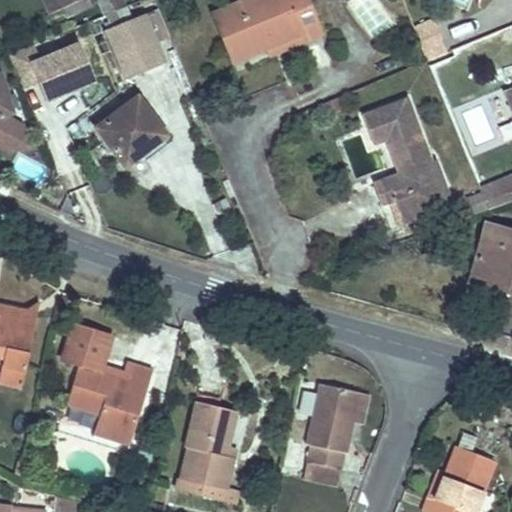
[(100,0),(103,12),(124,8),(122,0),(100,0)]
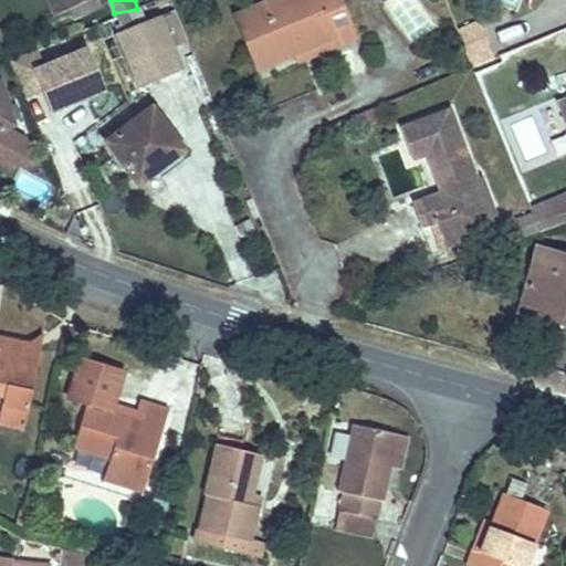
[(259,67),(293,53),(328,39),(333,48),(354,40),(337,0),(273,0),(237,14),(259,67)]
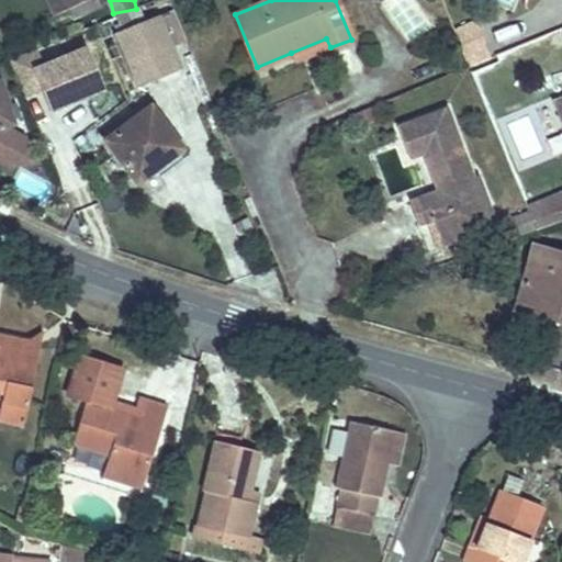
[(382,0),(405,46),(431,34),(415,0),(382,0)]
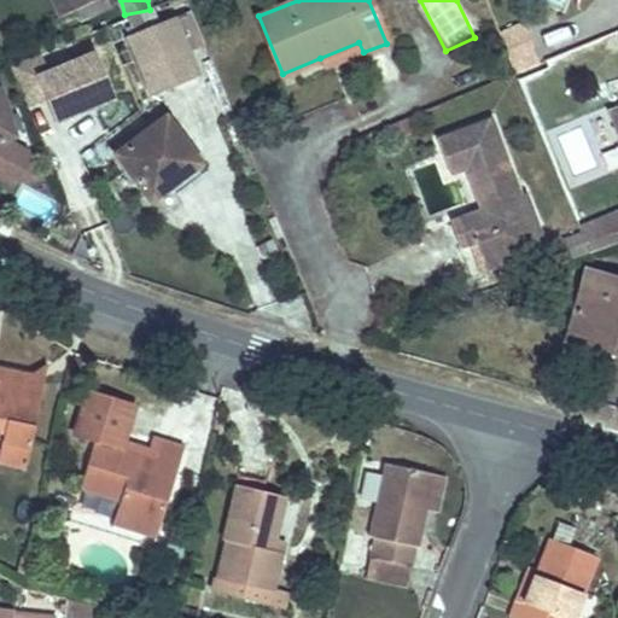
[(172,21),(130,39),(157,91),(196,75),(172,21)]
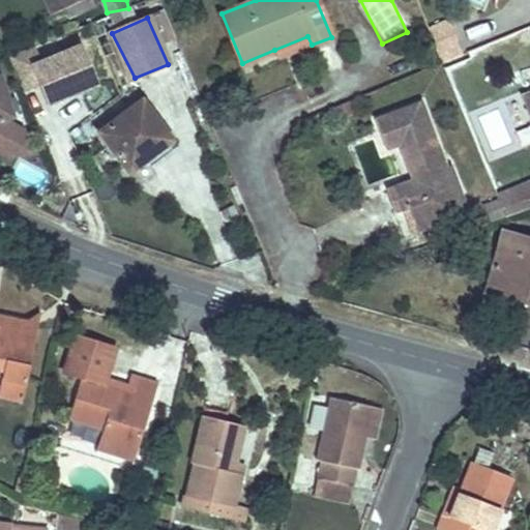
[(449,19),(428,27),(429,29),(443,62),(464,53),(449,19)]
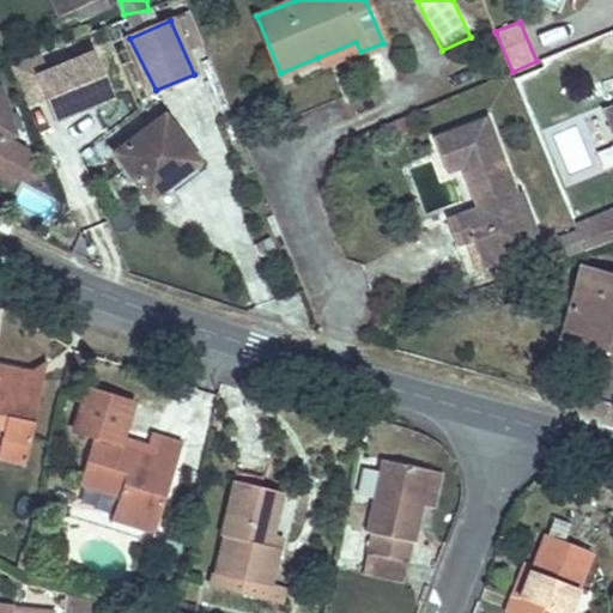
[(356,42),(317,58),(322,67),(360,52),(356,42)]
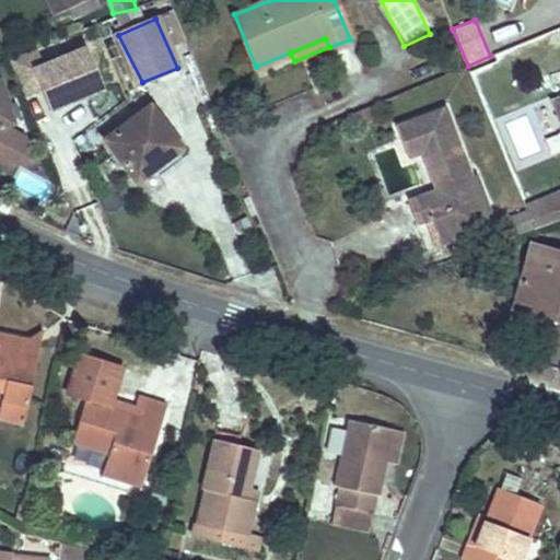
[(26,98),(41,92),(49,112),(104,88),(83,42),(38,60),(33,48),(9,59),(26,98)]
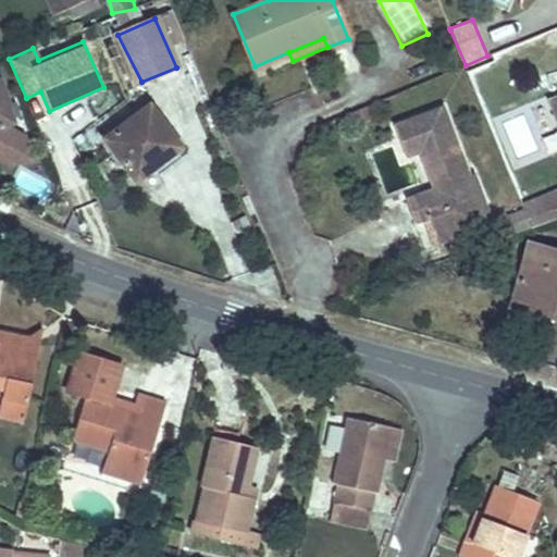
[(31,158),(27,133),(11,123),(10,113),(17,112),(15,100),(8,101),(3,74),(0,72),(0,158),(10,163),(31,158)]
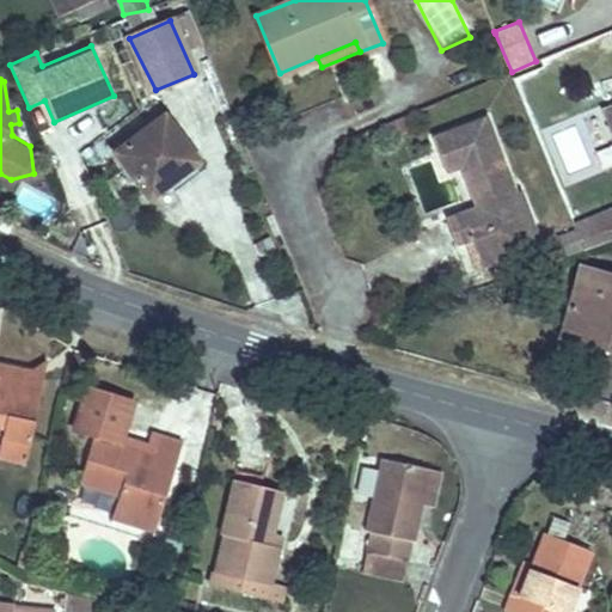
[(166,117),(117,151),(153,199),(200,163),(166,117)]
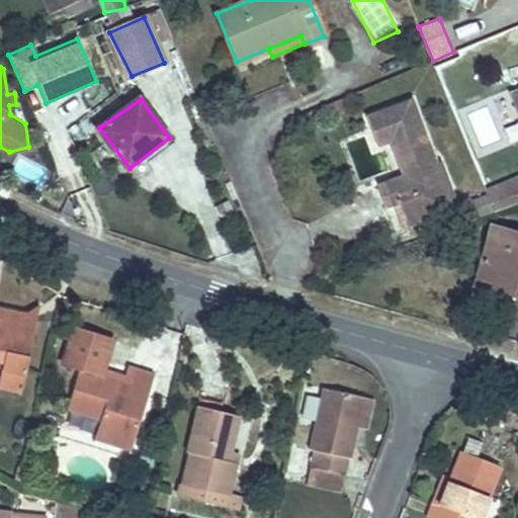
[(369,122),(380,147),(401,139),(418,177),(407,184),(396,188),(405,209),(414,231),(461,209),(443,168),(438,170),(409,105),(369,122)]
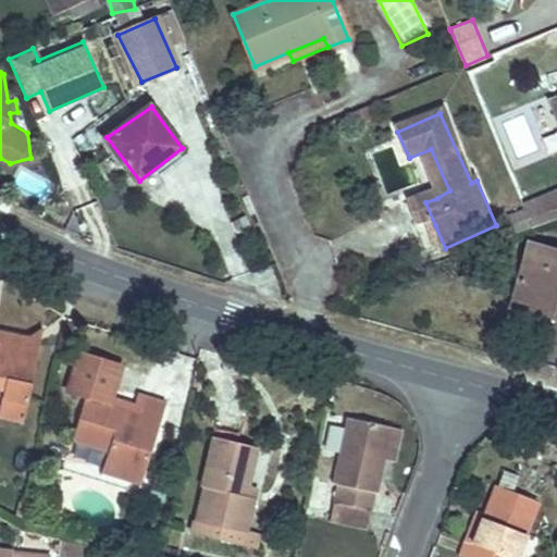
[(431,149),(409,158),(413,168),(423,164),(437,198),(449,190),(431,149)]
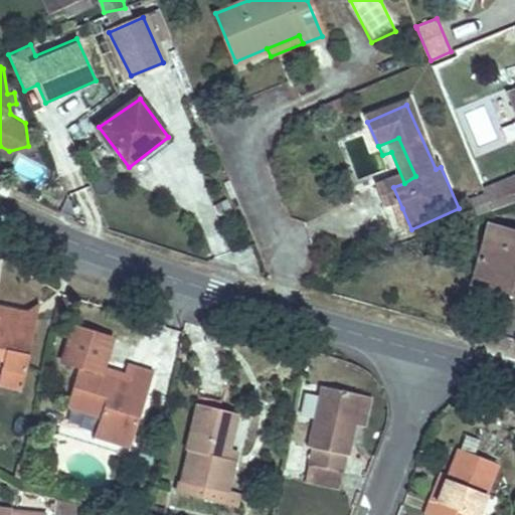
[(388,214),(402,208),(393,187),(378,192),(388,214)]
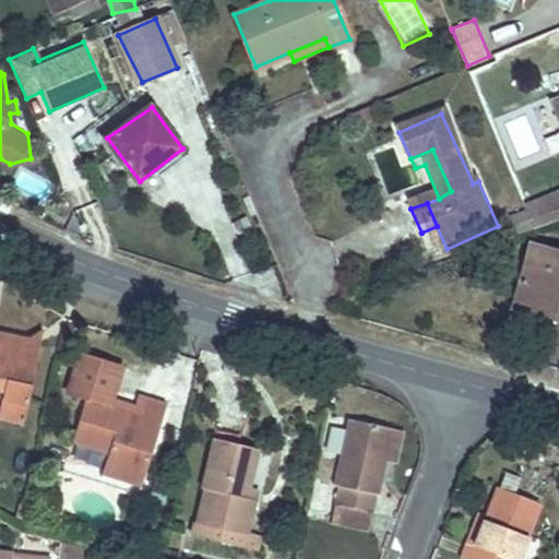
[(558,259),(533,250),(516,310),(558,324),(558,259)]
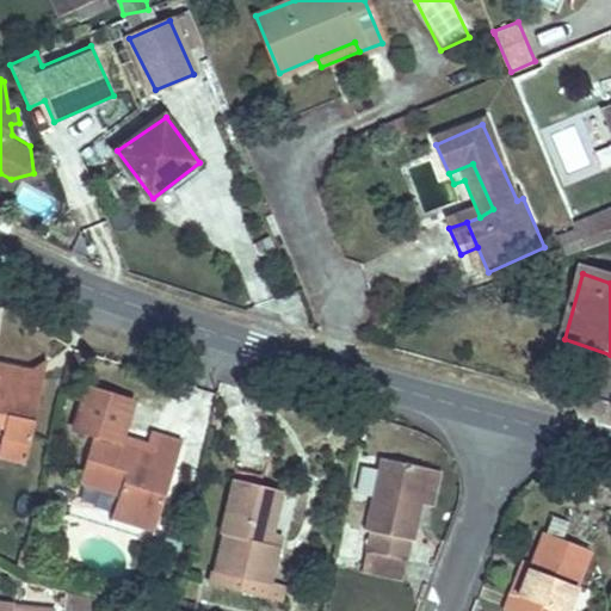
[(0,458),(29,464),(32,446),(26,445),(30,420),(24,419),(29,393),(0,387),(0,458)]
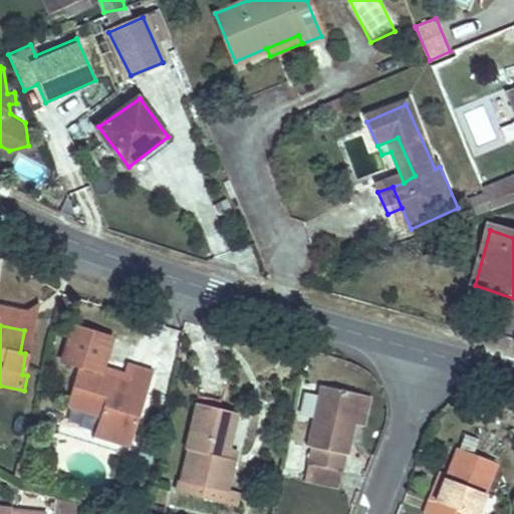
[(73,387),(66,424),(98,431),(94,456),(132,463),(149,388),(130,383),(123,412),(106,408),(108,394),(73,387)]
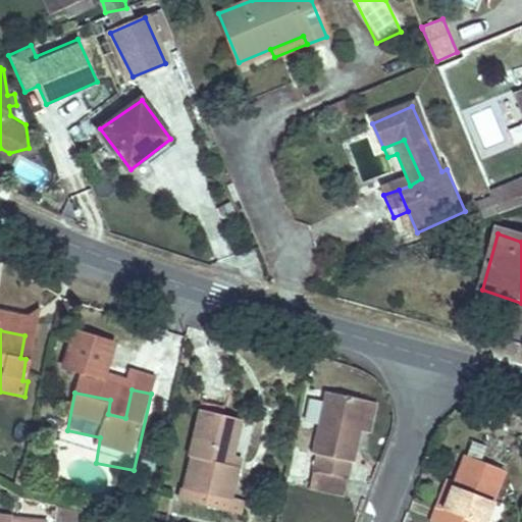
[(24,397),(0,392),(0,411),(21,414),(24,397)]
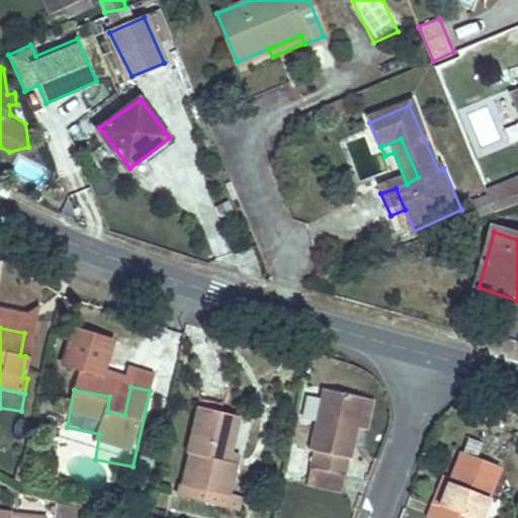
[(360,431),(368,431),(376,403),(324,391),(310,452),(314,454),(307,487),(341,494),(360,431)]
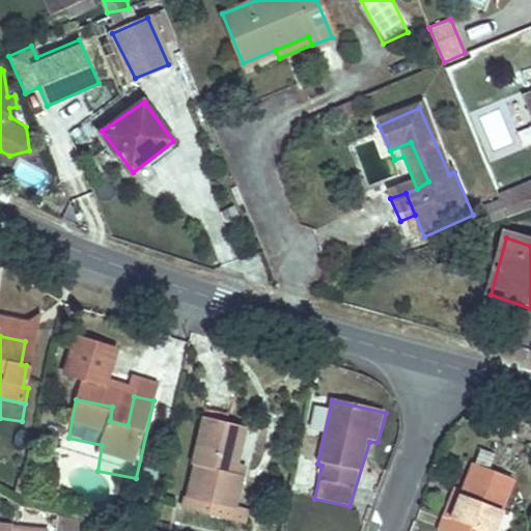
[(193,417),(191,428),(213,434),(215,421),(193,417)]
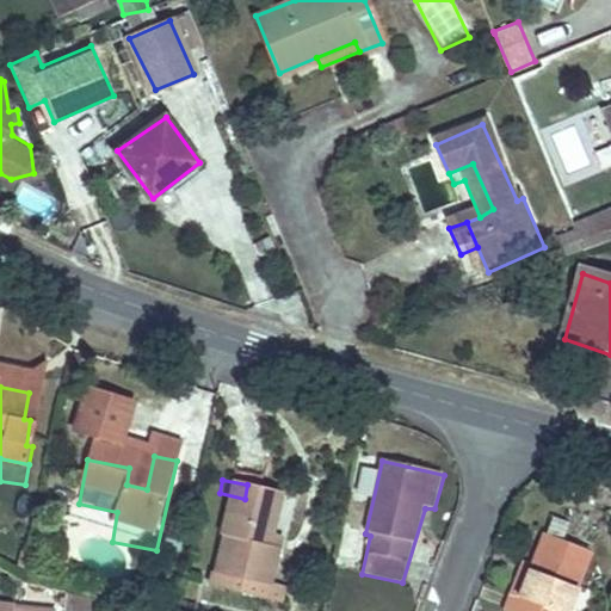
[(217,549),(210,585),(264,597),(271,560),(261,557),(271,504),(245,499),(220,493),(209,547),(217,549)]
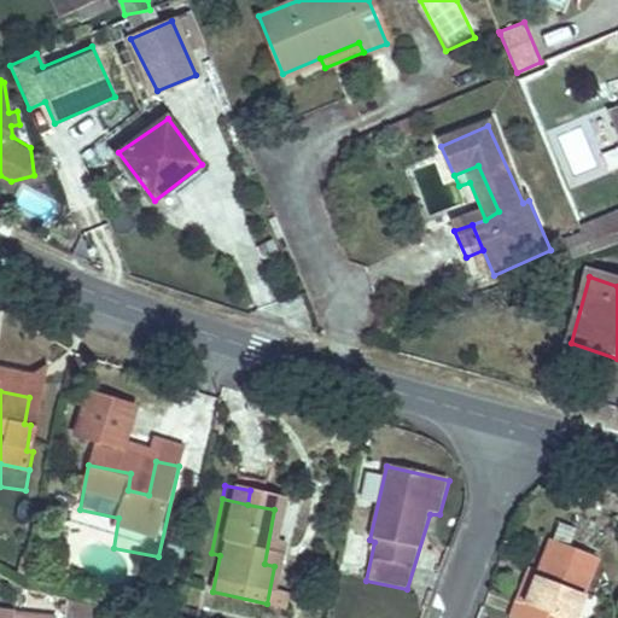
[(517,617),(514,617),(509,616),(508,617),(571,617),(589,569),(542,552),(529,589),(517,617)]
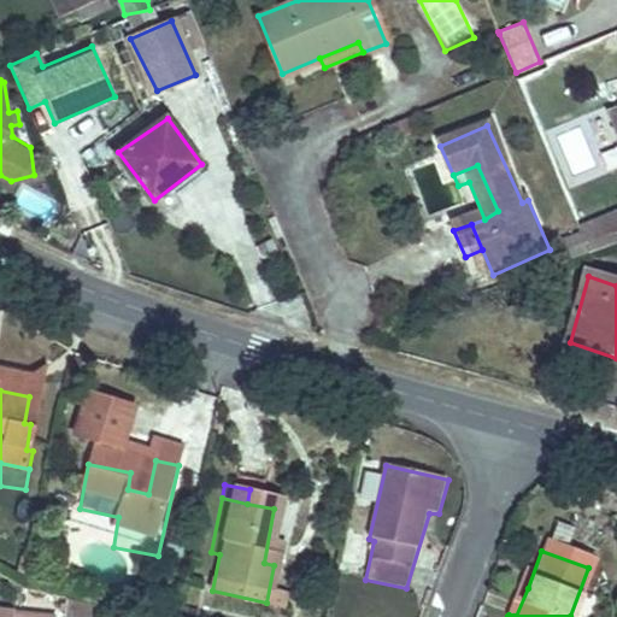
[(519,586),(509,615),(513,616),(516,616),(528,588),(519,586)]
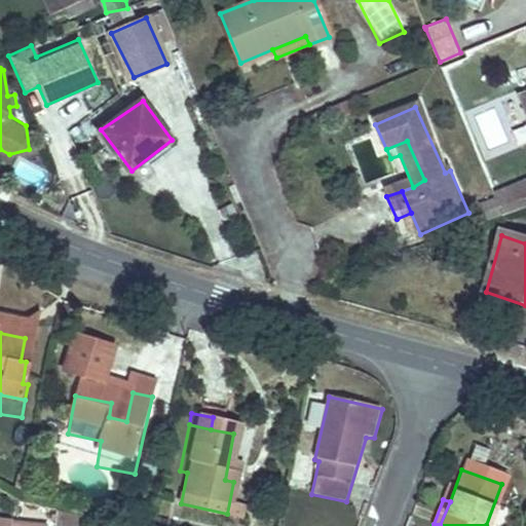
[(227,514),(181,503),(179,514),(235,525),(238,516),(227,514)]
